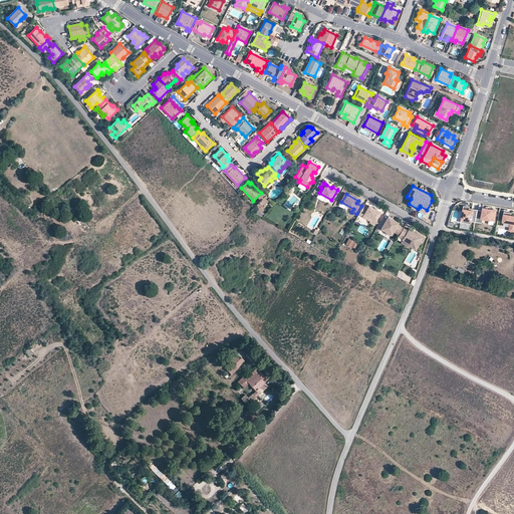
[(268,206),(266,204),(270,199),(266,195),(258,203),(264,209),(268,206)]
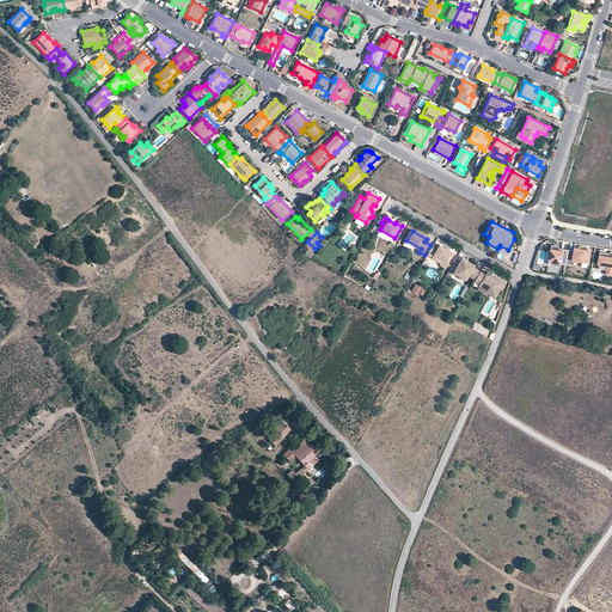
[(440,245),(439,248),(435,245),(428,256),(433,258),(435,255),(450,263),(454,254),(440,245)]
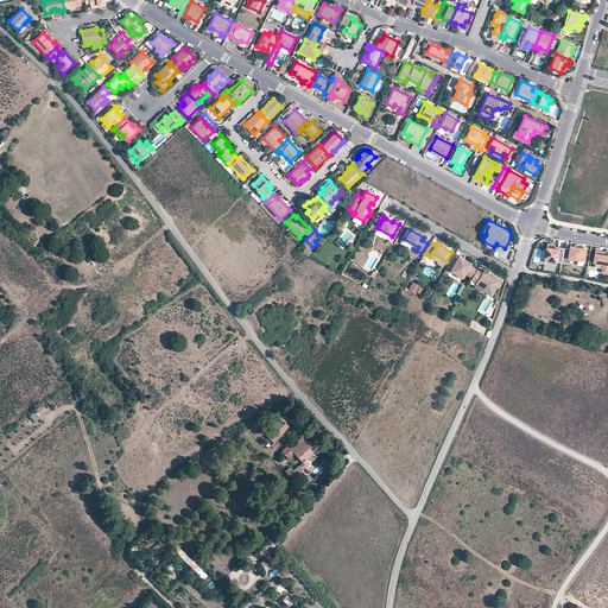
[(562,264),(565,248),(559,248),(559,249),(555,249),(556,247),(556,246),(549,244),(546,258),(550,258),(549,265),(557,266),(557,263),(562,264)]
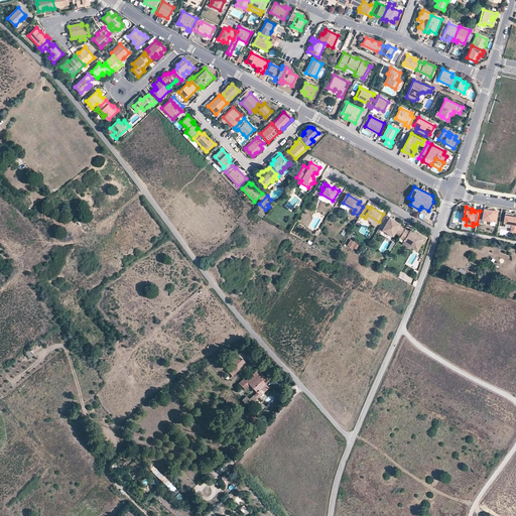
[(484,212),(480,211),(477,224),(484,225),(485,220),(497,222),(498,212),(485,210),(484,212)]
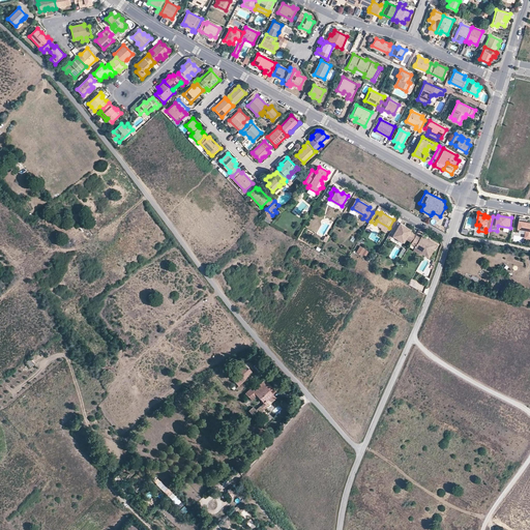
[(529,223),(527,223),(527,219),(521,218),(519,229),(527,231),(526,238),(529,238),(529,223)]
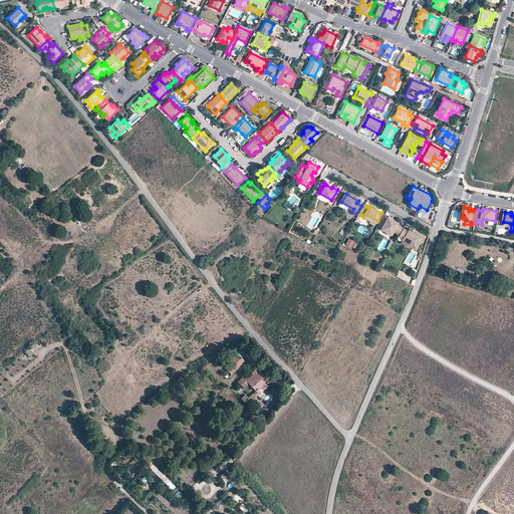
[(401,235),(405,229),(399,225),(400,224),(394,221),(395,220),(390,217),(381,229),(387,232),(389,230),(391,230),(395,232),(396,230),(399,231),(398,234),(401,235)]
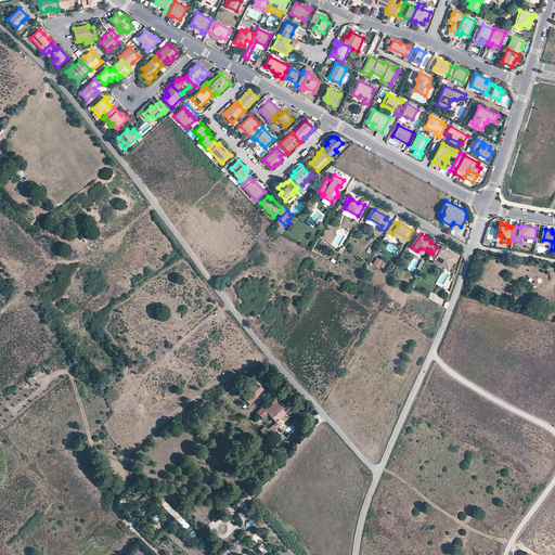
[(420,258),(422,254),(409,246),(407,250),(420,258)]
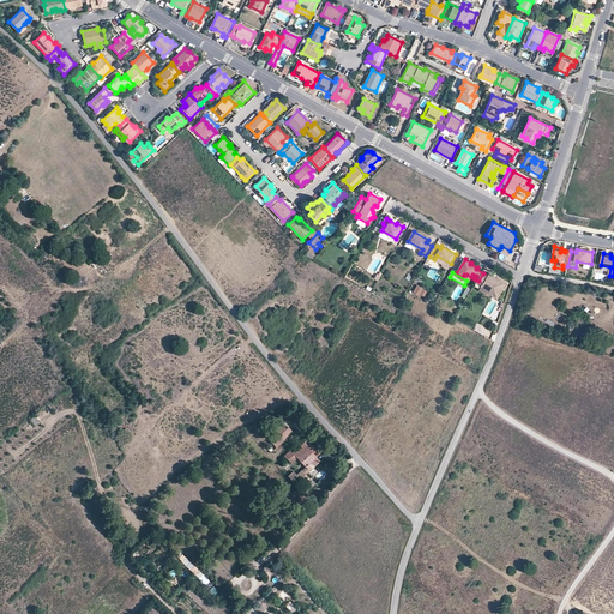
[(492,292),(491,294),(498,299),(507,283),(491,274),(488,276),(483,274),(479,281),(477,283),(482,287),(492,292)]
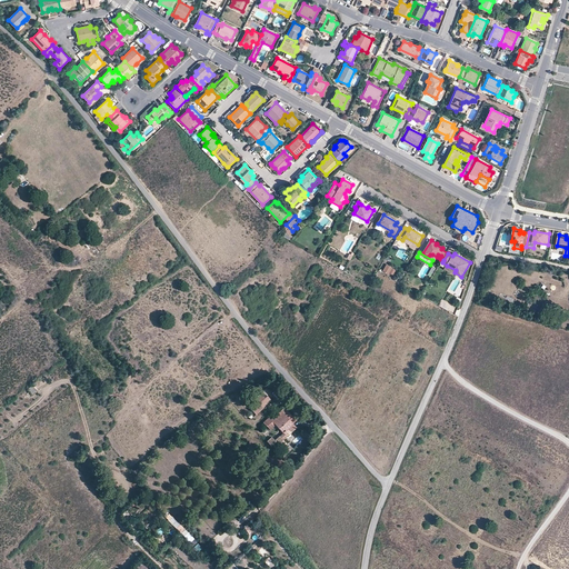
[(393,269),(388,266),(385,271),(390,275),(390,273),(393,269)]
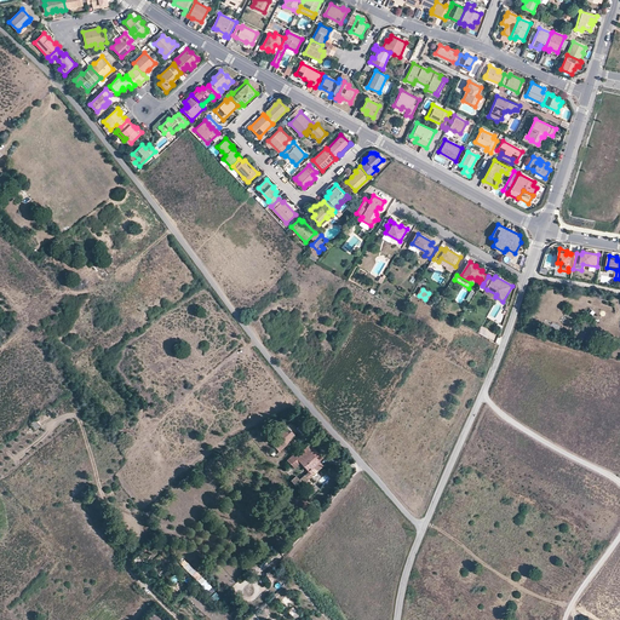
[(35,420),(30,425),(35,430),(40,426),(35,420)]
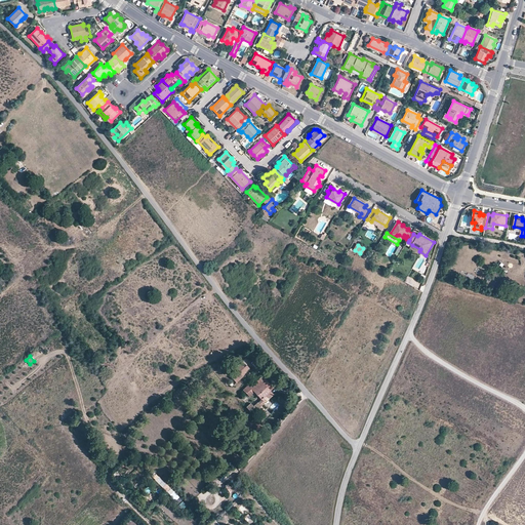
[(233,377),(244,367),(241,363),(230,374),(233,377)]
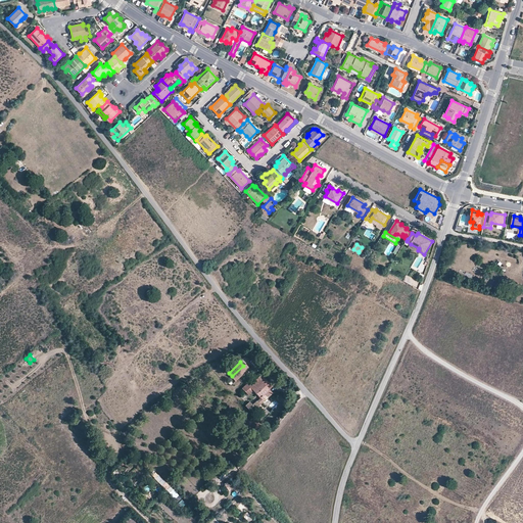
[(232,377),(236,381),(249,368),(245,364),(243,366),(232,376),(232,377)]
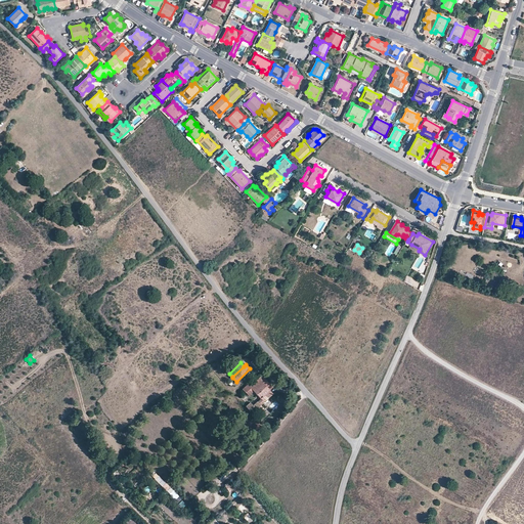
[(271,395),(269,392),(270,391),(273,388),(262,375),(250,387),(254,392),(261,398),(259,400),(262,403),(271,395)]
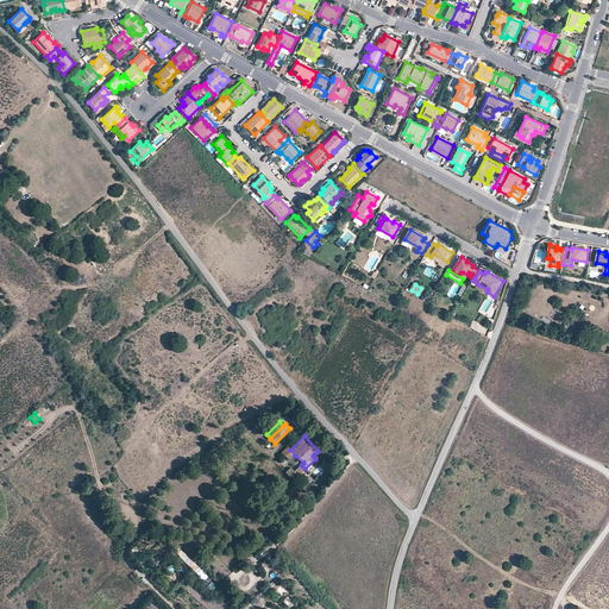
[(290,460),(295,456),(290,450),(288,447),(282,453),(290,460)]
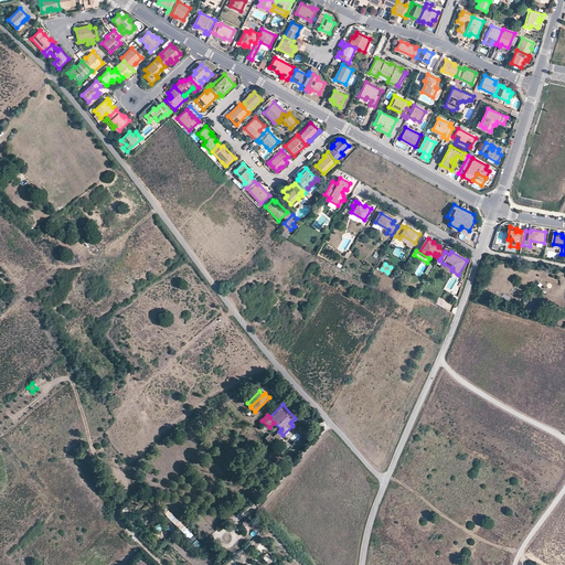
[(278,433),(273,437),(270,434),(265,438),(272,446),(277,441),(279,445),(285,440),(281,437),(278,433)]
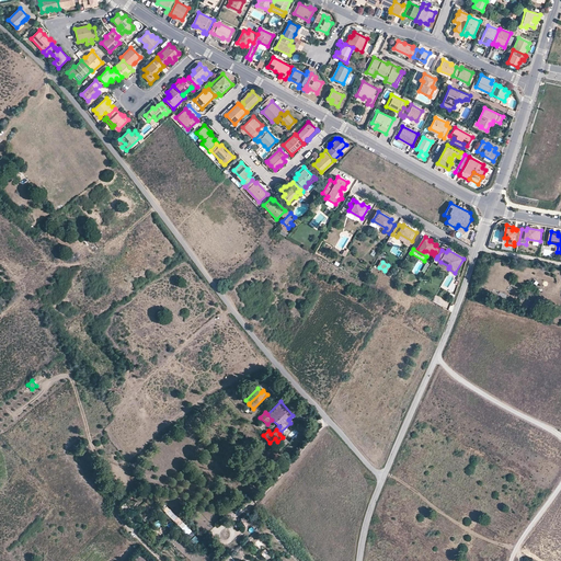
[(242,517),(247,525),(259,517),(255,513),(252,515),(251,512),(242,517)]
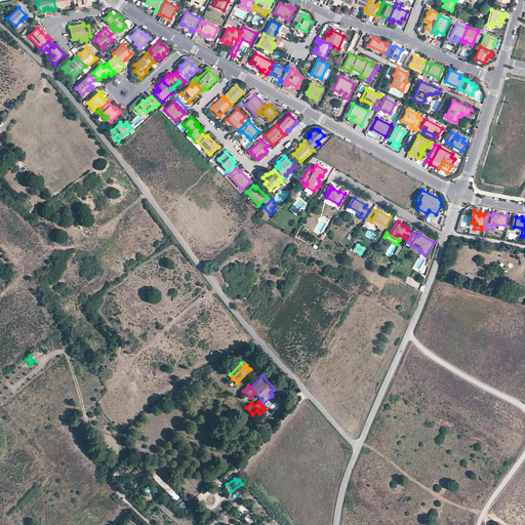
All buildings are outlined.
